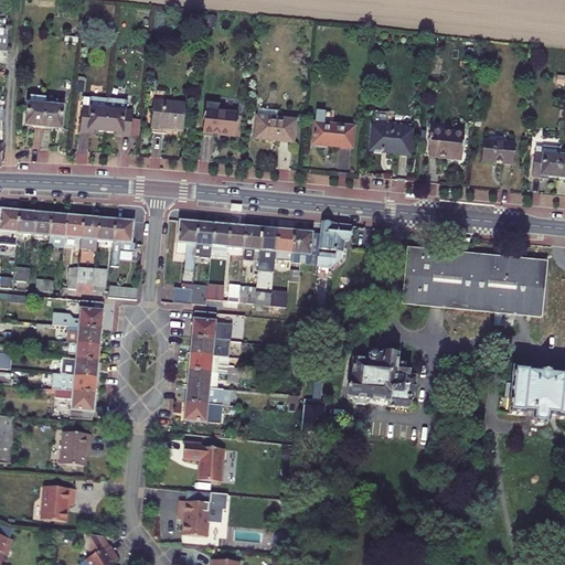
[(46,97),(30,96),(29,104),(28,104),(25,126),(42,127),(46,97)]
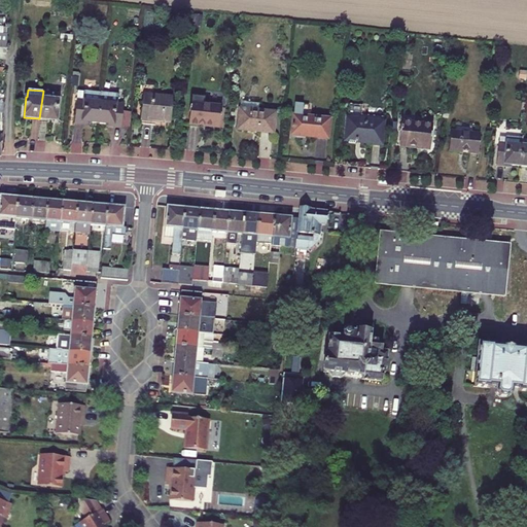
[(39,118),(57,120),(57,119),(59,104),(60,93),(43,91),(39,118)]
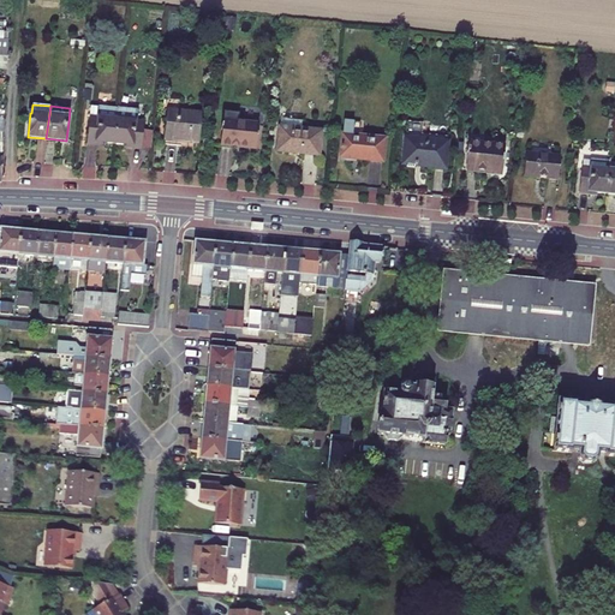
[(118,108),(97,106),(90,106),(89,117),(87,144),(96,145),(100,145),(100,143),(114,144),(118,108)]
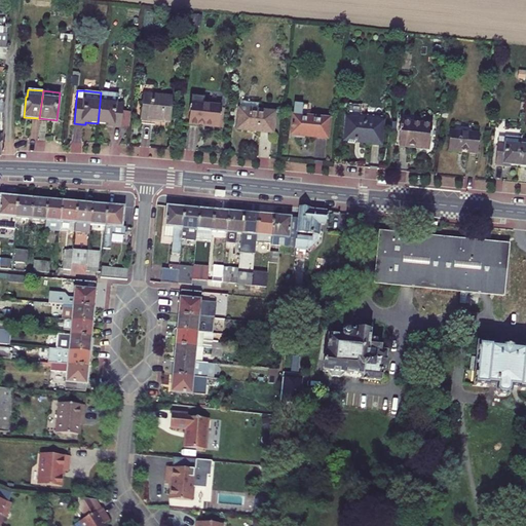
[(123,105),(117,104),(118,95),(101,92),(98,123),(110,124),(110,126),(121,127),(122,112),(123,105)]
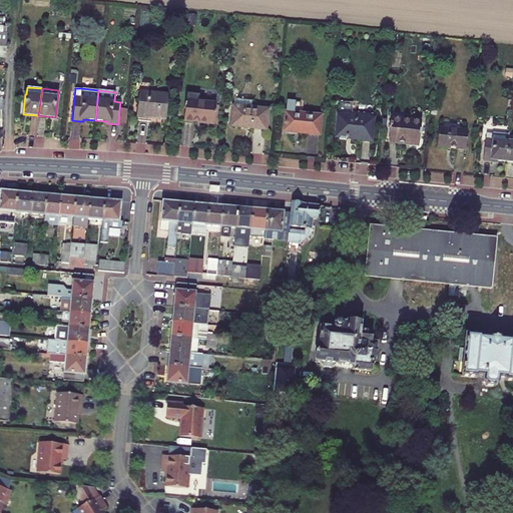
[(137,116),(149,117),(166,119),(169,93),(140,90),(137,116)]
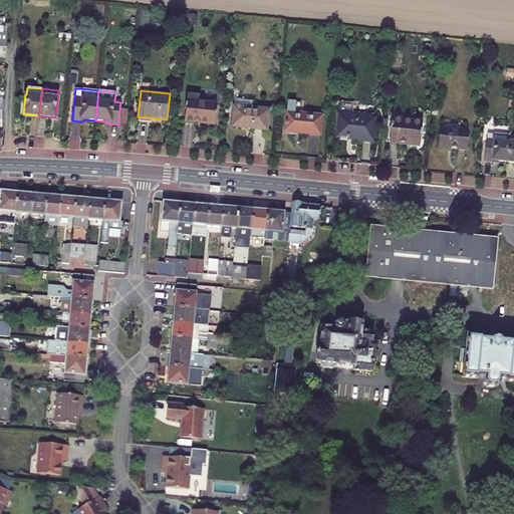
[(187,100),(200,101),(201,94),(188,93),(187,100)]
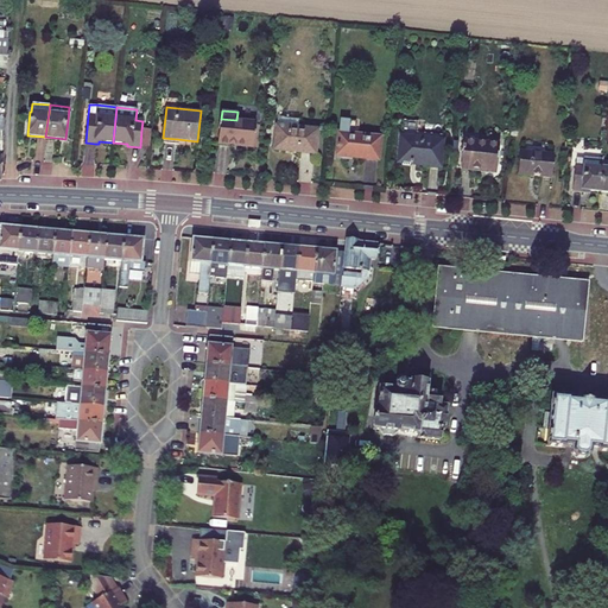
[(254,147),(257,122),(236,120),(221,119),(219,143),(233,145),(254,147)]
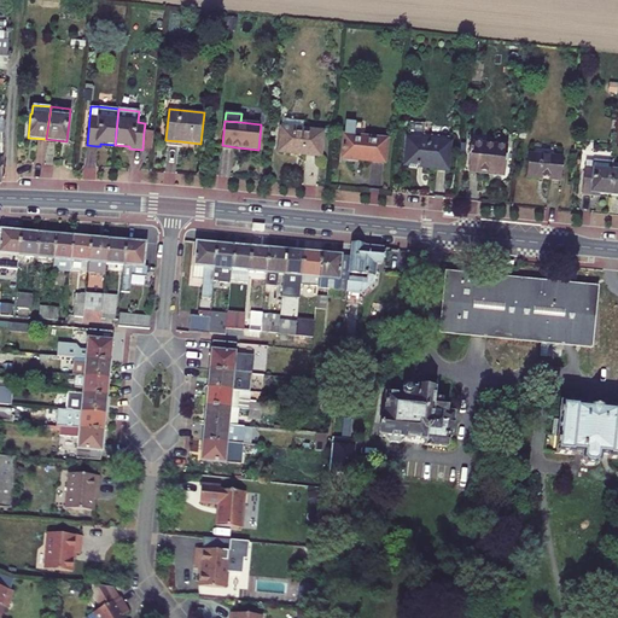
[(324,132),(303,129),(304,122),(283,121),(279,151),(309,155),(321,156),(324,132)]
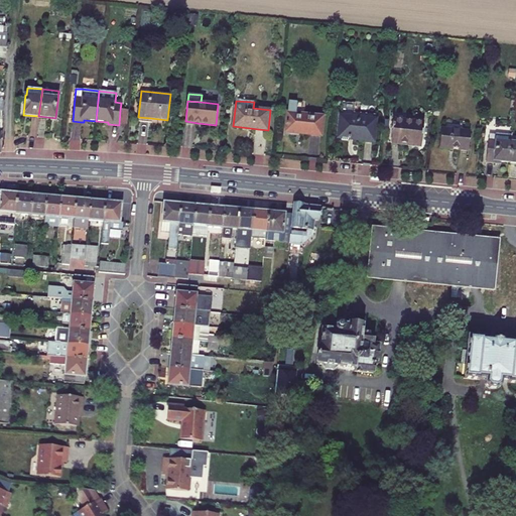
[(304,114),(296,114),(297,102),(288,101),(285,131),(307,134),(318,135),(321,135),(323,116),(304,114)]
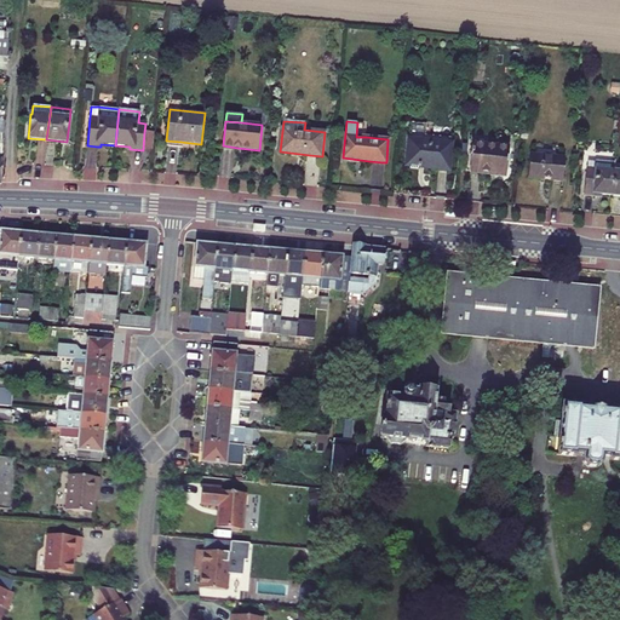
[(67,141),(76,142),(78,124),(69,122),(67,141)]
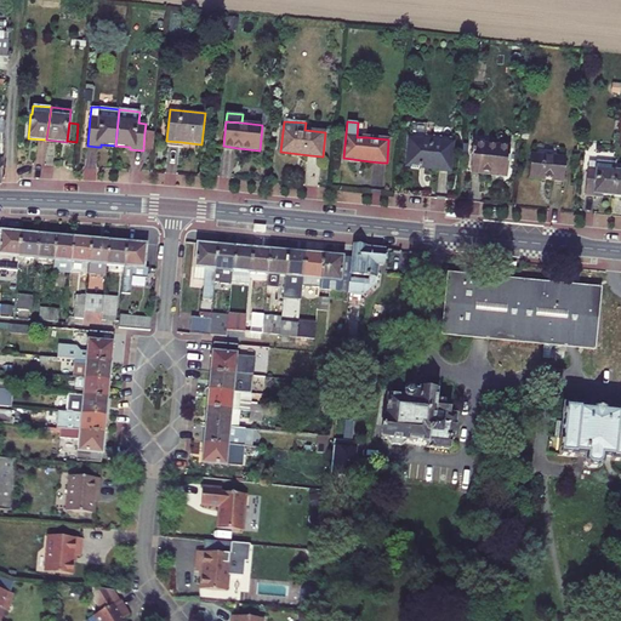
[(357,137),(366,137),(368,123),(358,123),(357,137)]
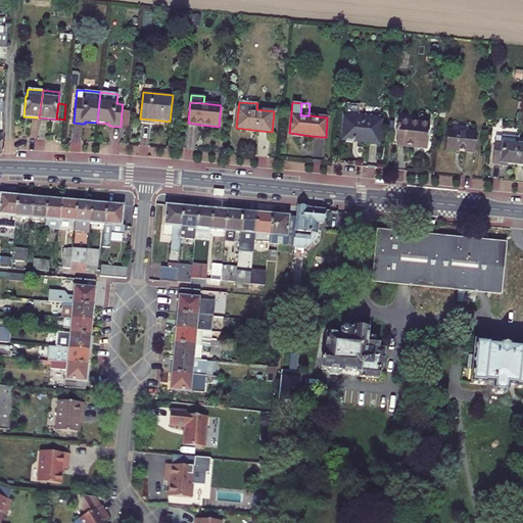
[(121,127),(128,128),(129,112),(122,111),(121,127)]
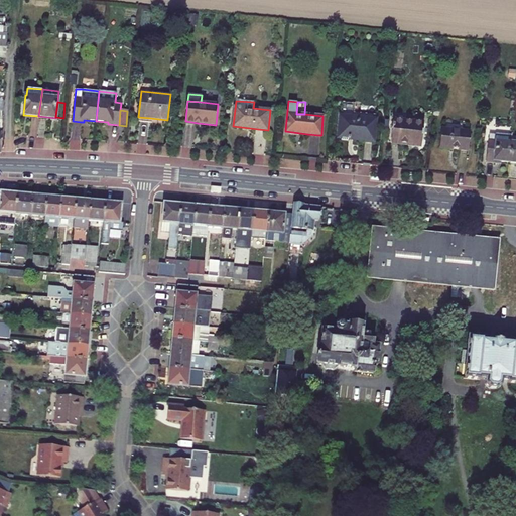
[(341,115),(364,118),(365,112),(341,110),(341,115)]
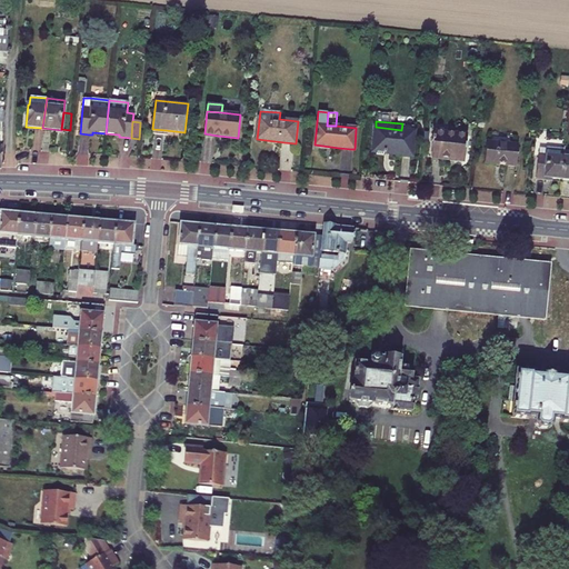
[(415,125),(402,123),(401,130),(376,127),(372,151),(378,151),(378,152),(383,153),(385,152),(403,153),(411,155),(415,125)]
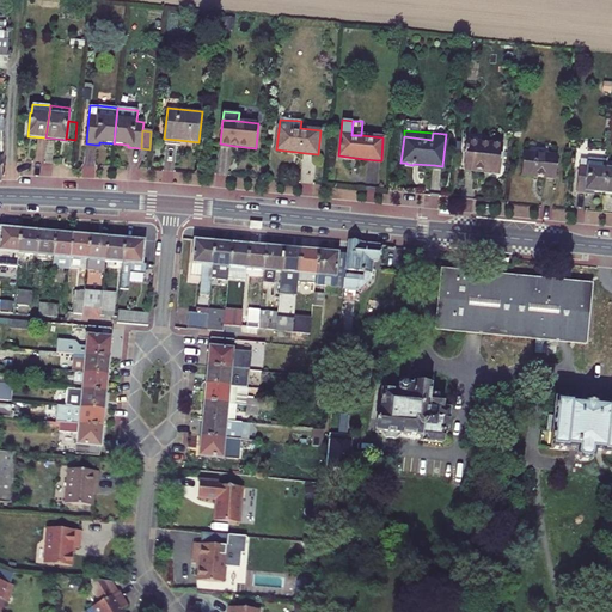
[(475,170),(500,172),(503,145),(466,141),(464,169),(475,170)]
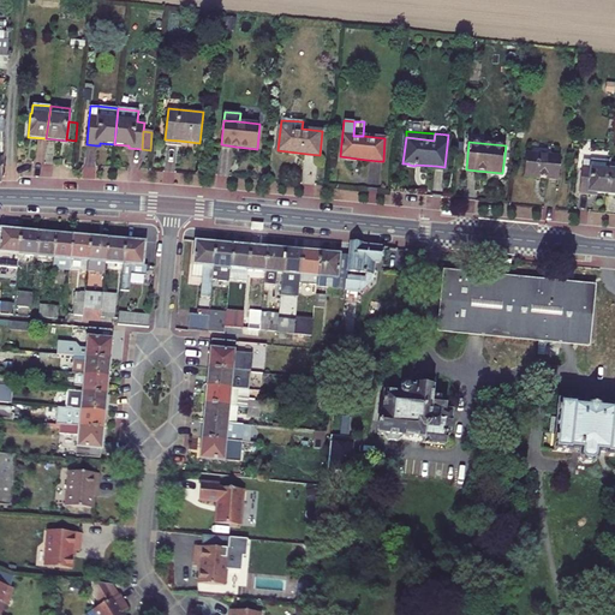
[(547,178),(559,179),(561,156),(526,153),(524,174),(547,178)]
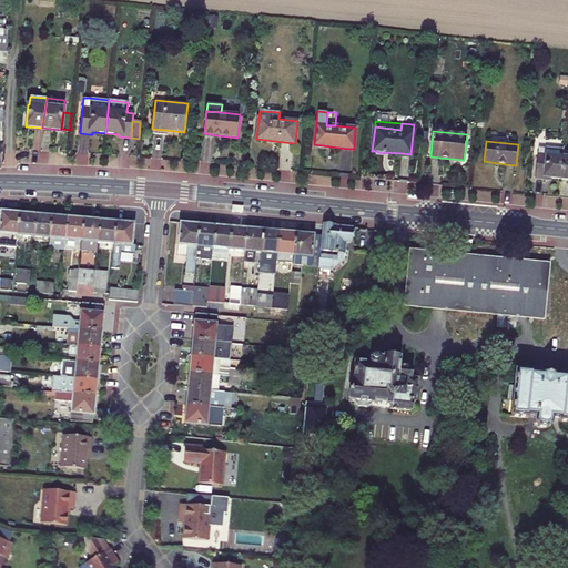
[(551,178),(560,179),(563,156),(564,149),(546,146),(545,149),(544,155),(537,154),(535,179),(547,180),(547,178),(551,178)]
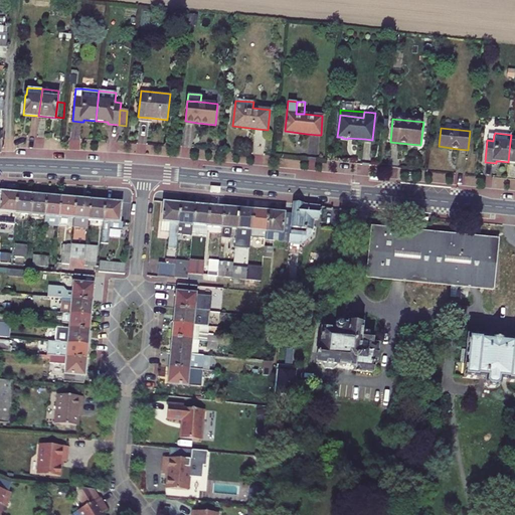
[(0,222),(14,224),(15,213),(17,193),(0,190),(0,222)]
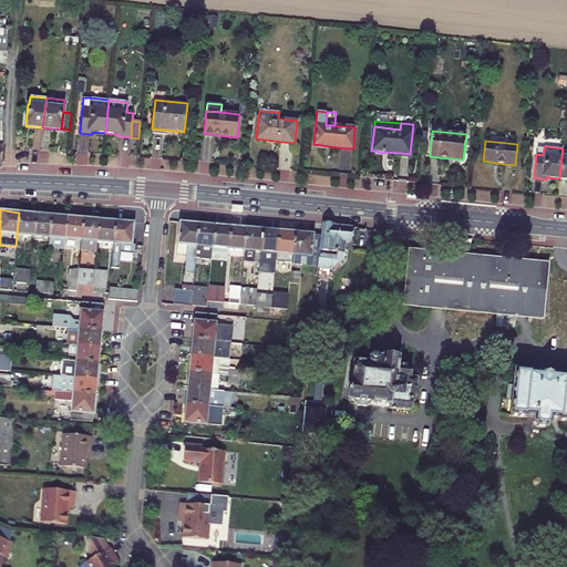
[(19,213),(17,235),(33,236),(35,214),(19,213)]
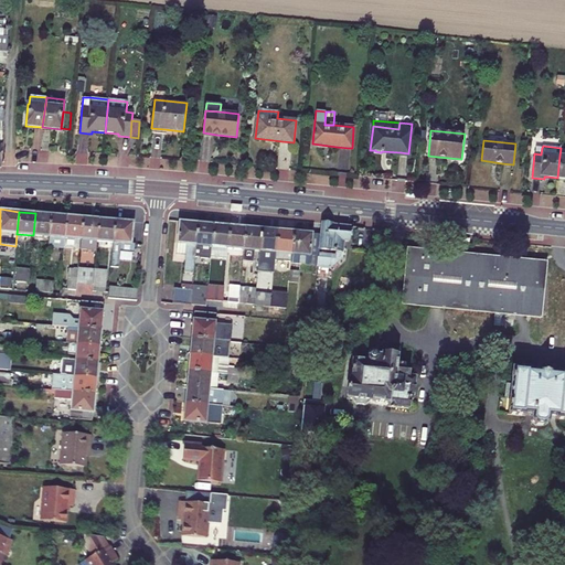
[(51,214),(35,213),(33,235),(49,237),(51,214)]
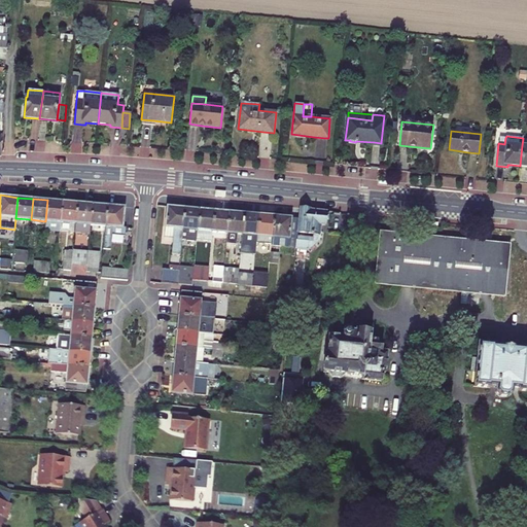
[(45,221),(45,230),(60,231),(63,202),(47,200),(45,221)]
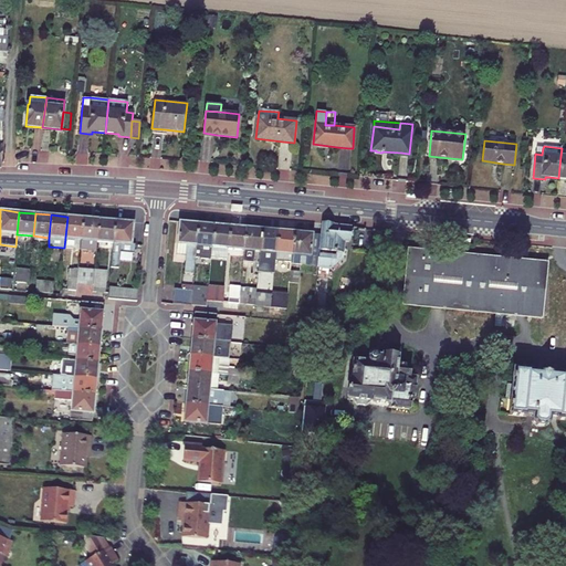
[(83,218),(67,217),(64,248),(81,249),(83,218)]
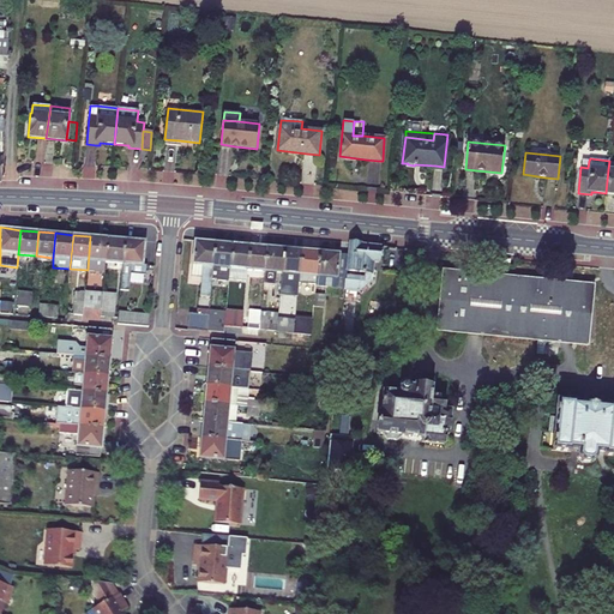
[(88,270),(104,272),(106,263),(107,238),(90,236),(88,270)]
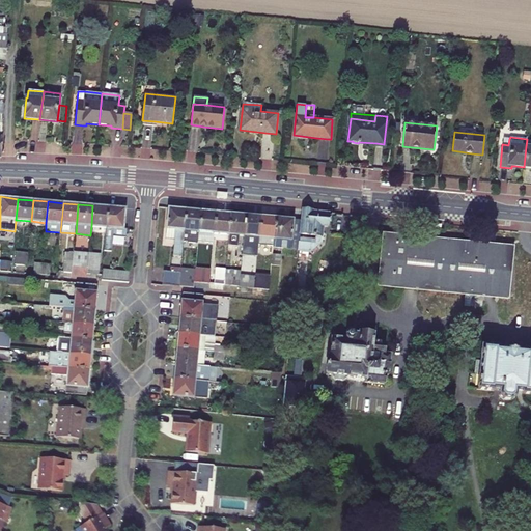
[(106,228),(108,207),(92,205),(91,227),(106,228)]
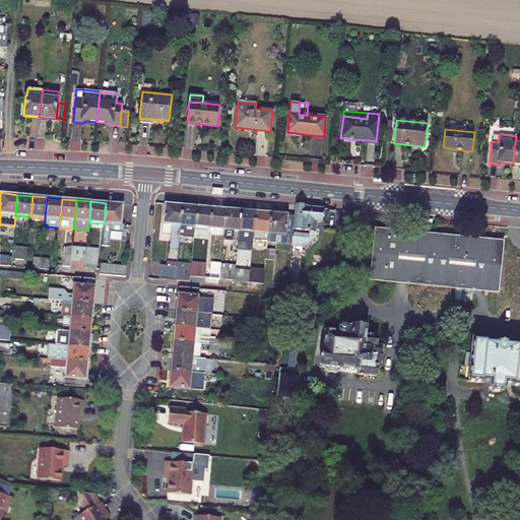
[(122,204),(106,203),(104,223),(102,245),(109,246),(110,232),(123,233),(124,224),(121,224),(122,204)]
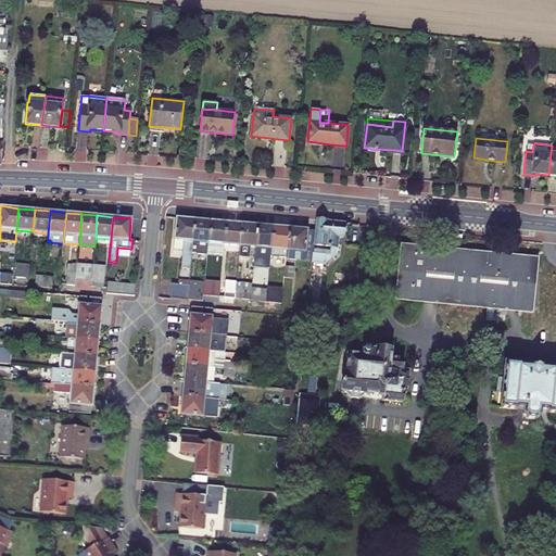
[(182,268),(190,269),(192,253),(194,219),(176,218),(174,240),(175,240),(174,249),(184,250),(182,268)]
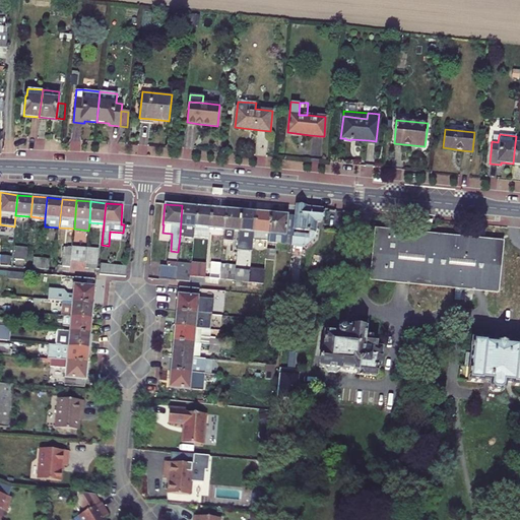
[(194,236),(197,206),(182,205),(180,237),(194,238),(194,236)]
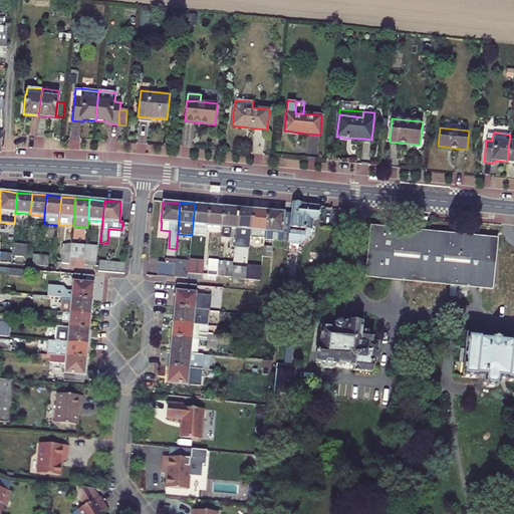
[(195,204),(192,233),(207,235),(208,226),(210,206),(195,204)]
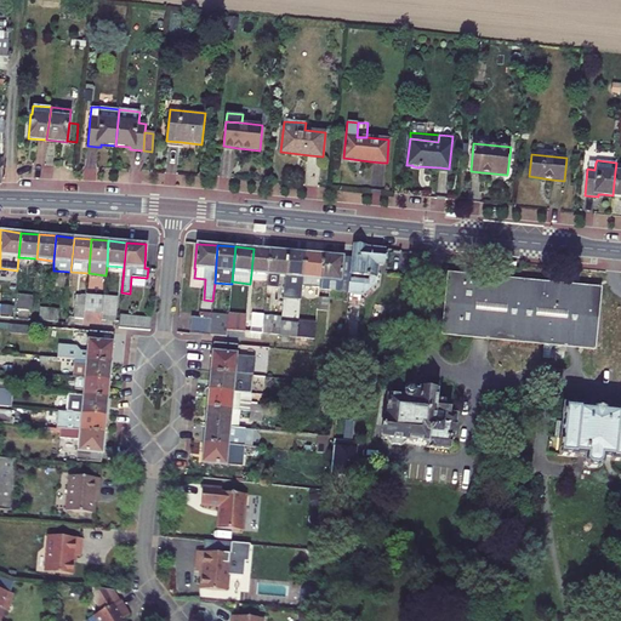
[(383,267),(386,249),(366,246),(365,248),(353,246),(352,257),(351,275),(369,277),(369,285),(349,284),(349,291),(348,302),(353,302),(354,294),(363,295),(376,285),(377,266),(383,267)]
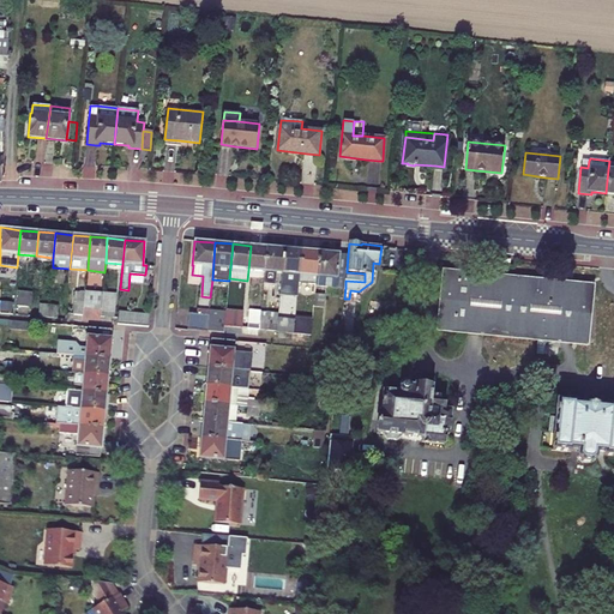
[(265,272),(268,247),(251,246),(248,270),(265,272)]
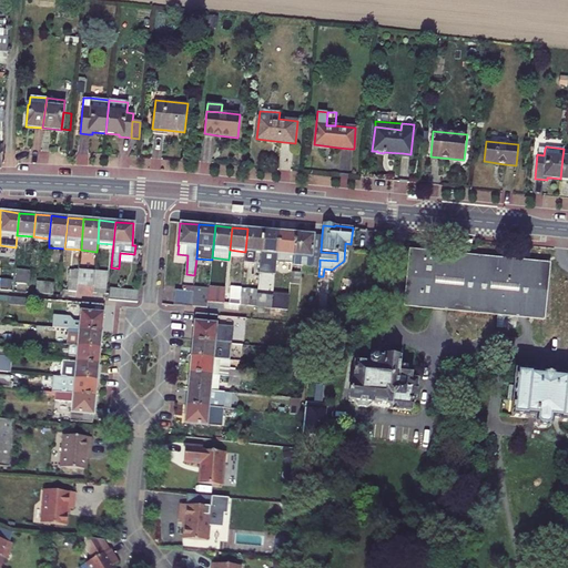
[(262,253),(264,230),(247,229),(245,252),(244,262),(255,263),(255,252),(262,253)]
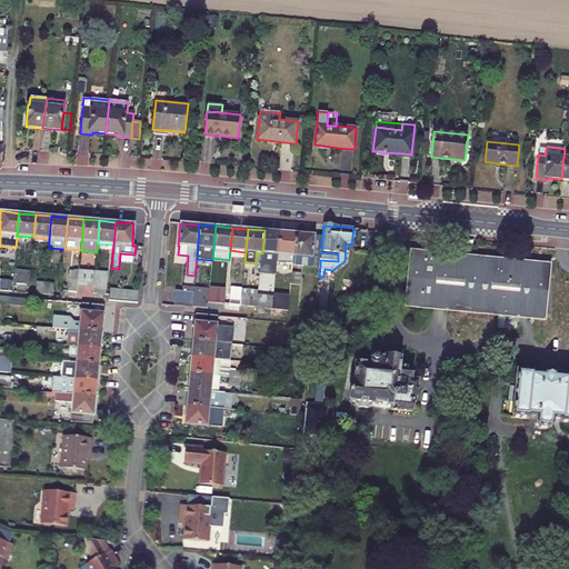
[(280,232),(265,230),(262,253),(278,255),(280,232)]
